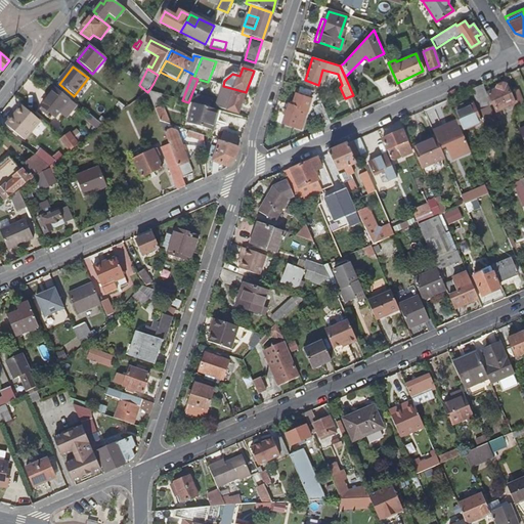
[(486,95),(482,85),(471,90),(479,110),(488,131),(498,127),(489,104),(491,103),(496,113),(514,104),(506,88),(505,86),(503,86),(501,84),(497,85),(498,88),(496,89),(496,91),(486,95)]
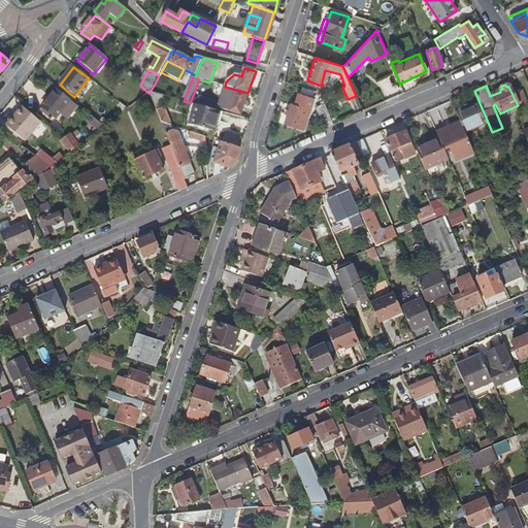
[(248,93),(225,87),(218,108),(240,114),(248,93)]
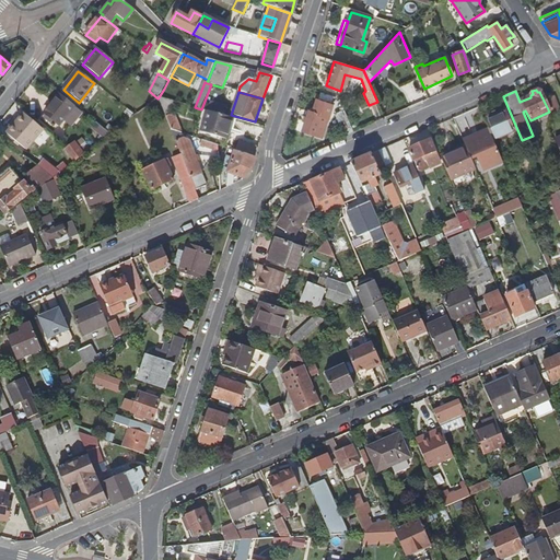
[(545,92),(540,94),(549,112),(553,109),(556,114),(559,111),(559,107),(555,96),(547,98),(545,92)]
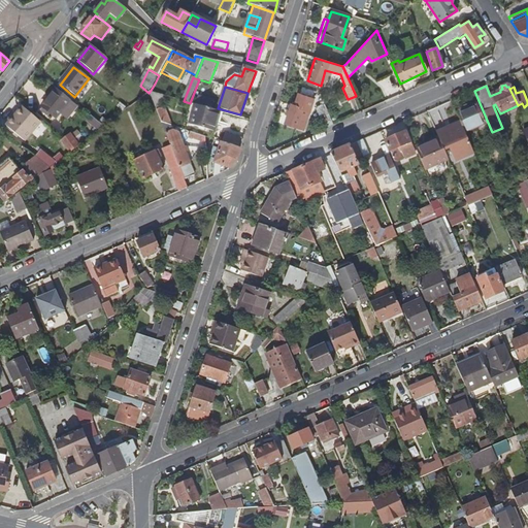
[(291,103),(284,124),(304,131),(316,99),(314,98),(316,92),(302,88),(300,93),(298,93),(294,104),(291,103)]
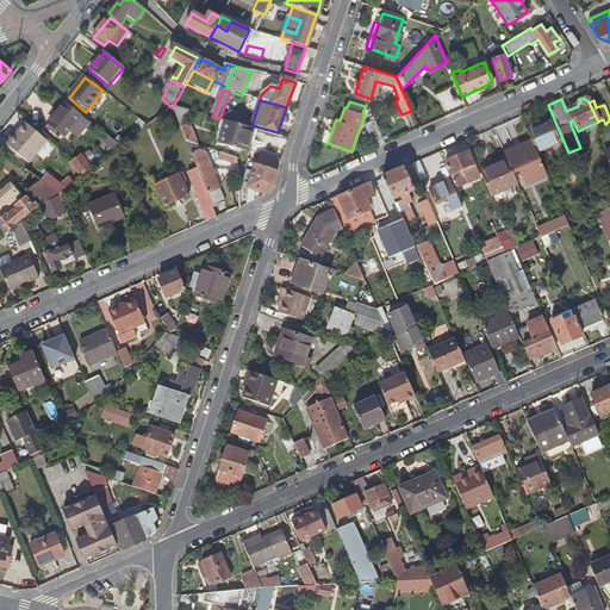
[(172,107),(163,113),(168,120),(176,113),(173,106),(172,107)]
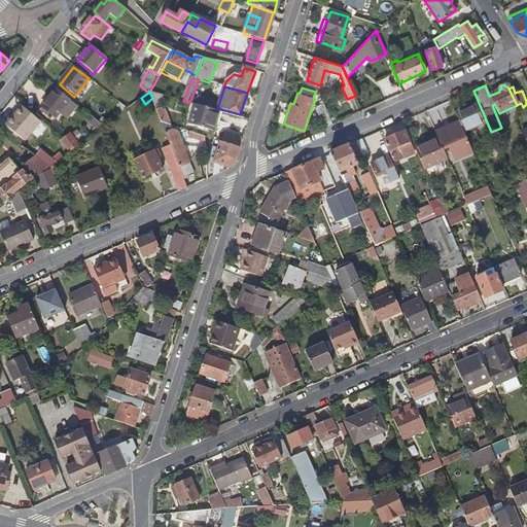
[(167,97),(149,92),(152,98),(156,109),(167,97)]
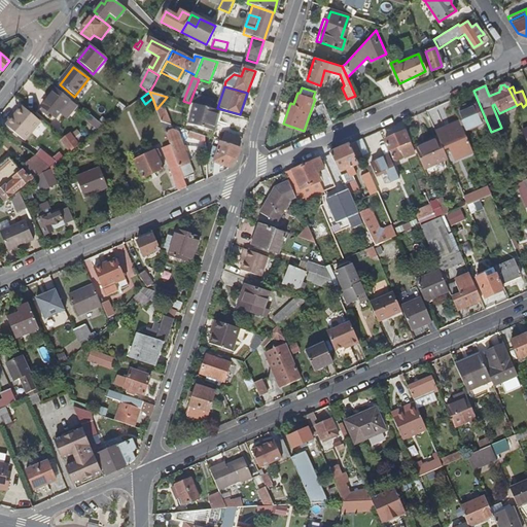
[(72,105),(58,94),(43,110),(56,121),(61,116),(72,105)]
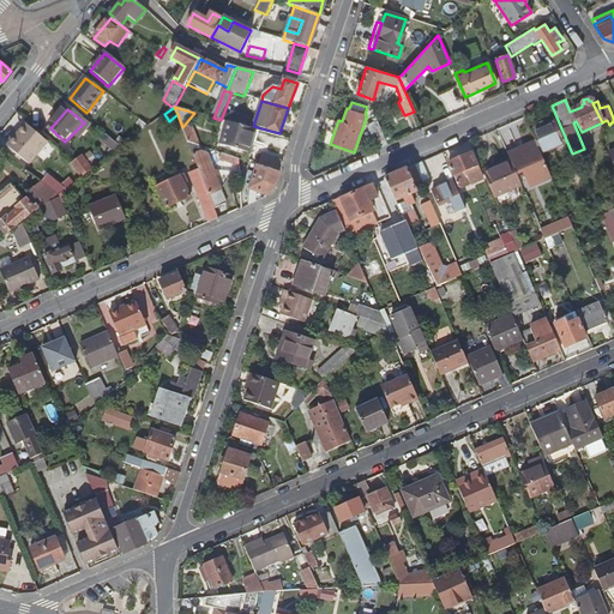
[(164,114),(151,125),(155,132),(169,121),(164,114)]
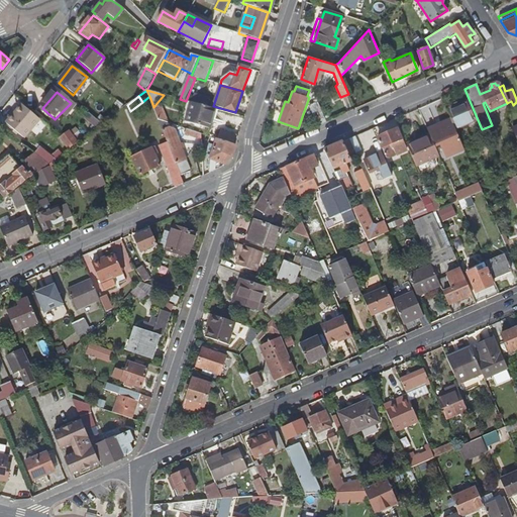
[(125,107),(118,101),(114,106),(120,111),(125,107)]
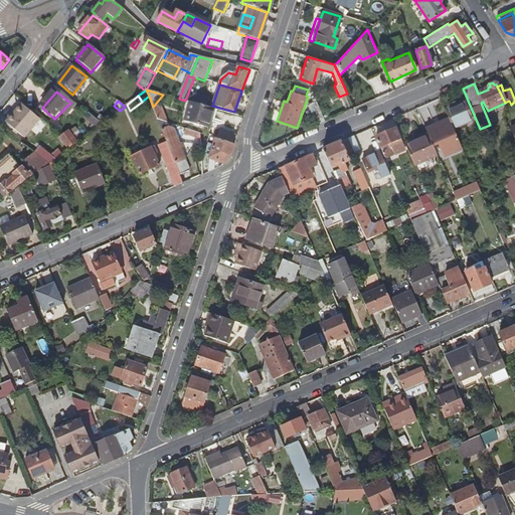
[(317,125),(325,122),(316,102),(308,105),(317,125)]
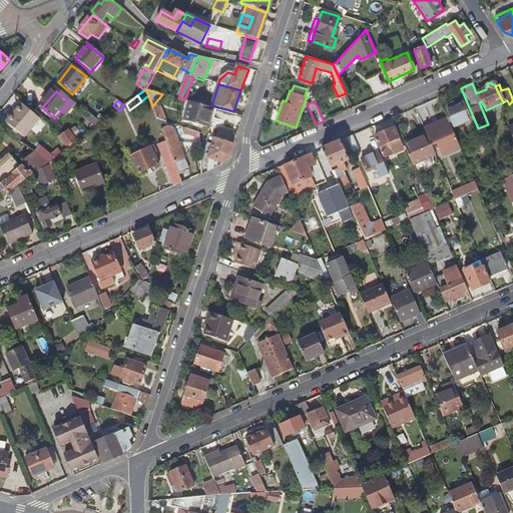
[(462,101),(443,110),(447,118),(451,129),(470,120),(462,101)]
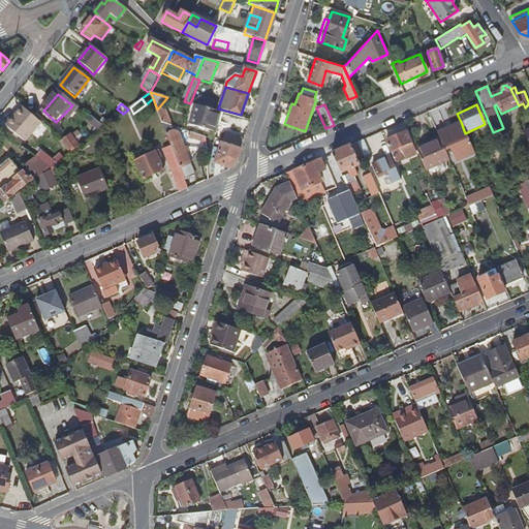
[(79,110),(72,105),(61,117),(67,122),(79,110)]
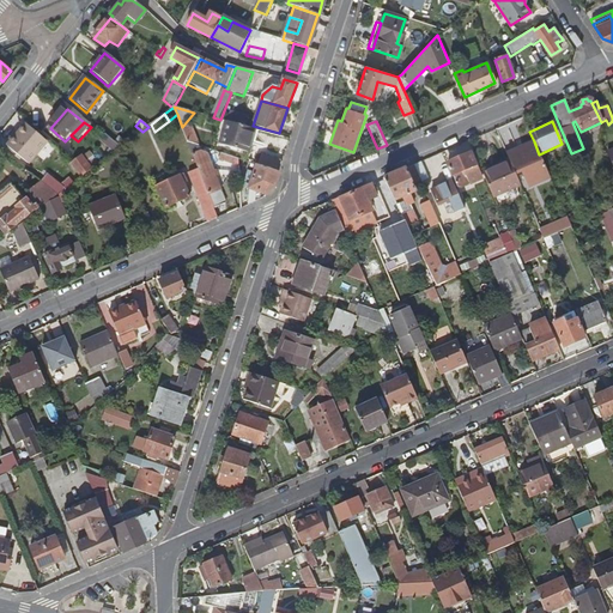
[(250,153),(258,131),(229,122),(223,146),(250,153)]
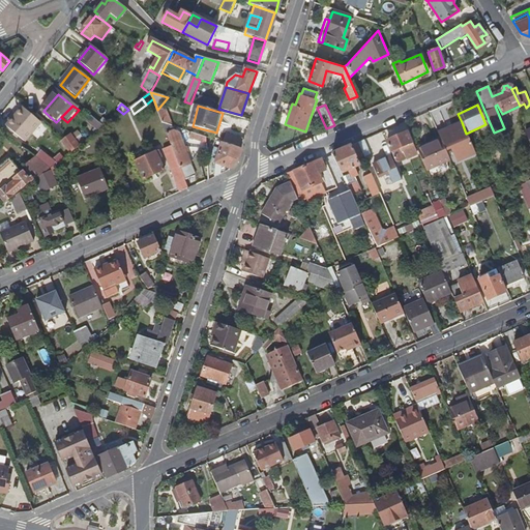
[(157,111),(163,123),(169,125),(171,126),(165,109),(157,111)]
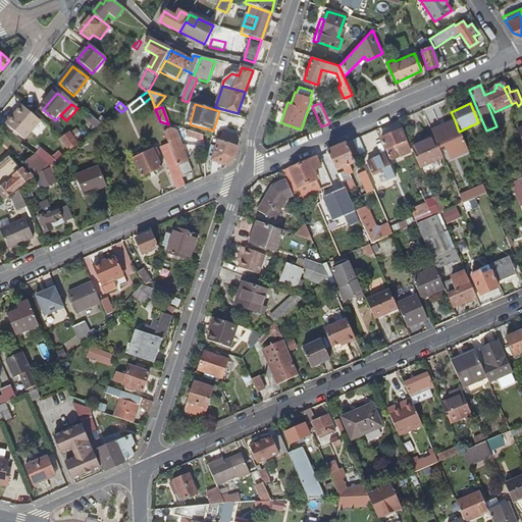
[(41,125),(23,110),(7,127),(23,143),(41,125)]
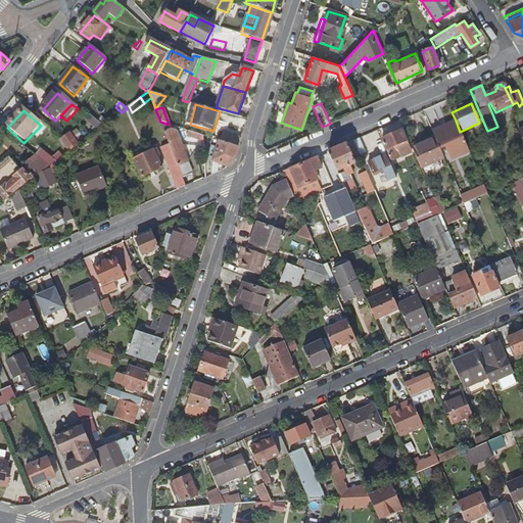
[(103,127),(90,115),(85,122),(97,132),(103,127)]
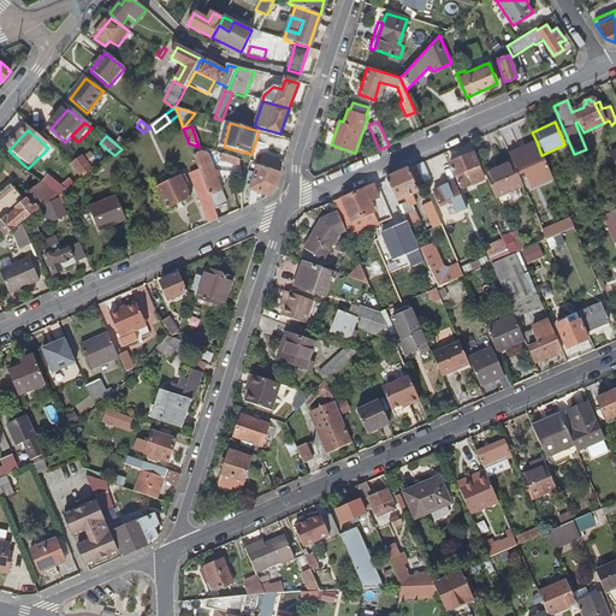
[(513,164),(517,175),(525,172),(532,189),(552,181),(542,155),(537,142),(509,154),(513,164)]
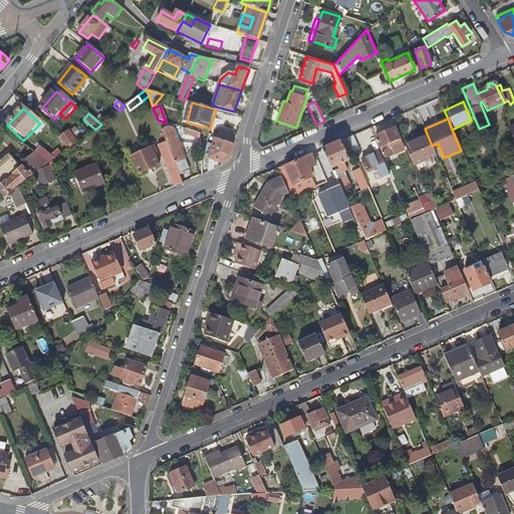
[(171,156),(174,164),(179,176),(189,172),(173,131),(170,130),(167,129),(164,121),(158,119),(171,156)]
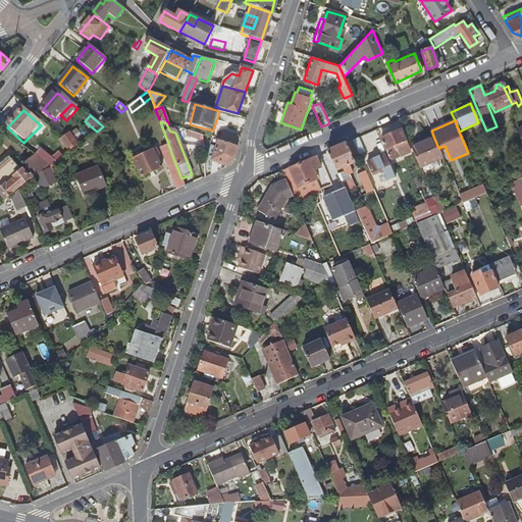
[(62,143),(70,152),(83,142),(85,141),(76,131),(62,143)]
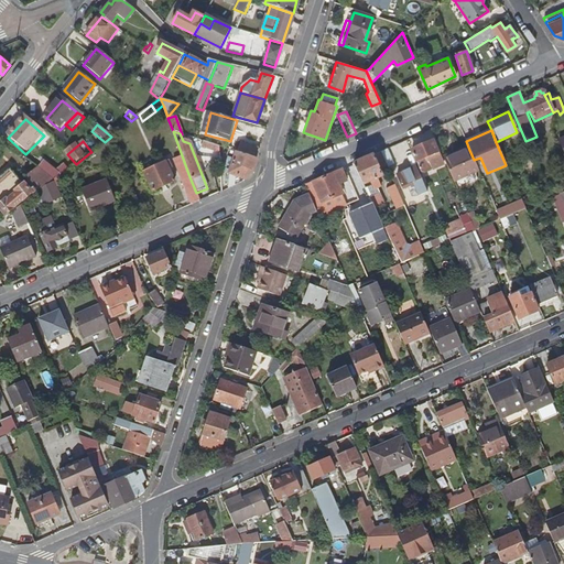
[(510,141),(500,145),(503,152),(513,148),(510,141)]
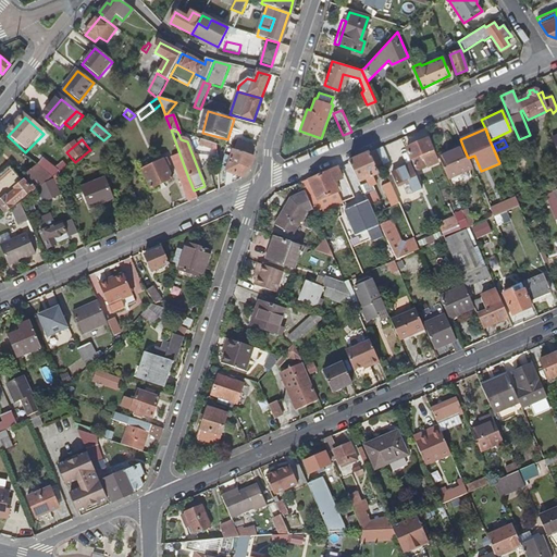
[(433,153),(428,140),(407,150),(416,169),(424,164),(421,159),(433,153)]
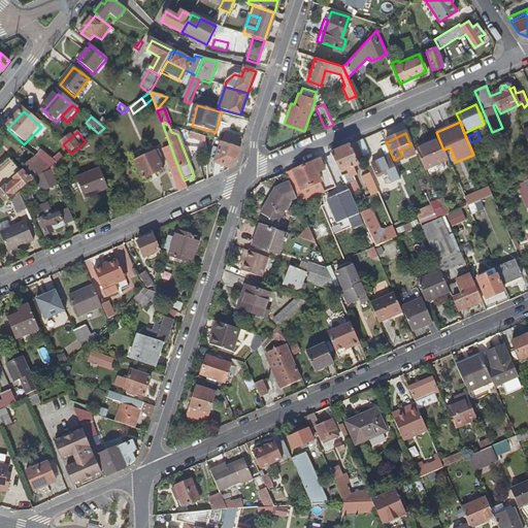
[(193,140),(206,143),(205,137),(195,134),(193,140)]
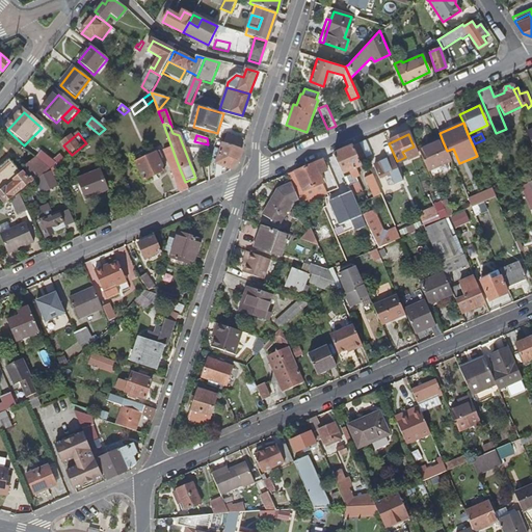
[(242,150),(245,141),(225,135),(223,143),(242,150)]
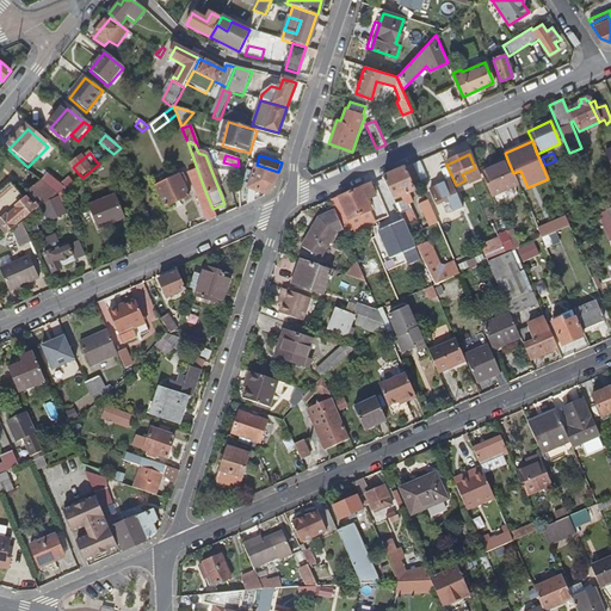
[(427,178),(420,161),(412,165),(419,183),(427,178)]
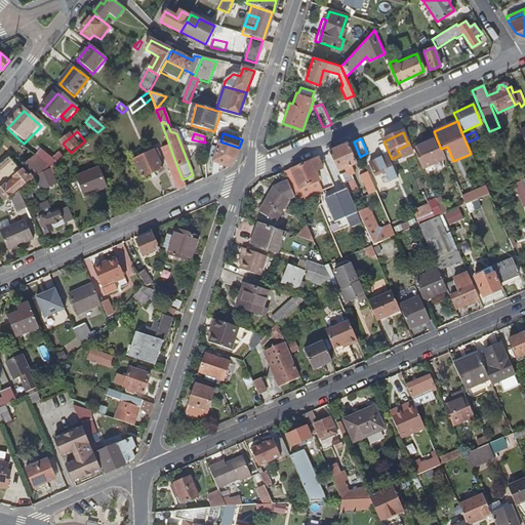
[(437,139),(413,149),(422,169),(445,159),(441,149),(437,139)]
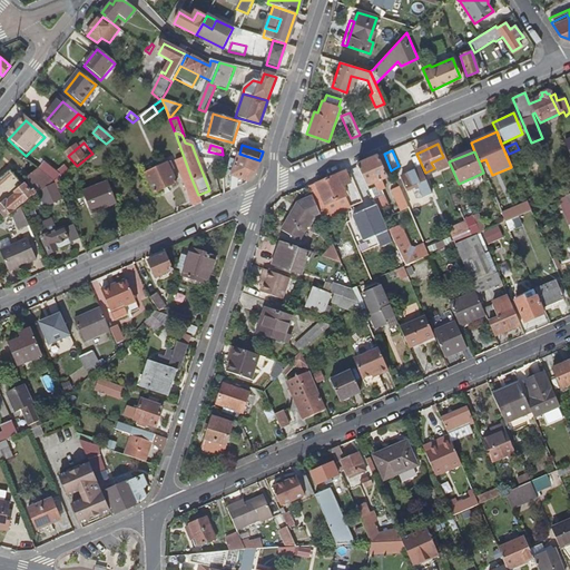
[(233,176),(232,192),(245,185),(255,174),(259,160),(239,154),(236,163),(231,160),(227,170),(233,174),(233,176)]
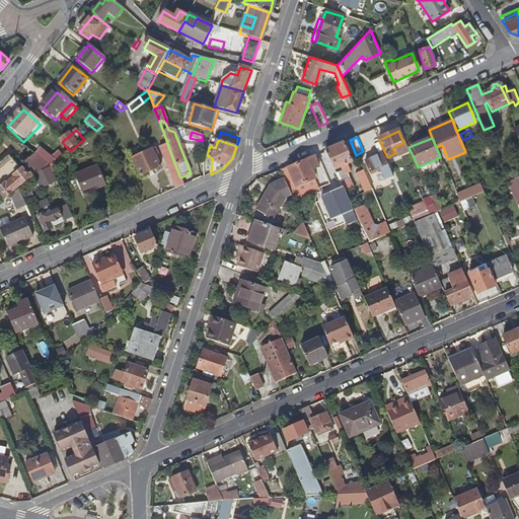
[(356,155),(350,140),(325,151),(335,170),(341,167),(344,173),(350,170),(348,164),(358,159),(356,155)]
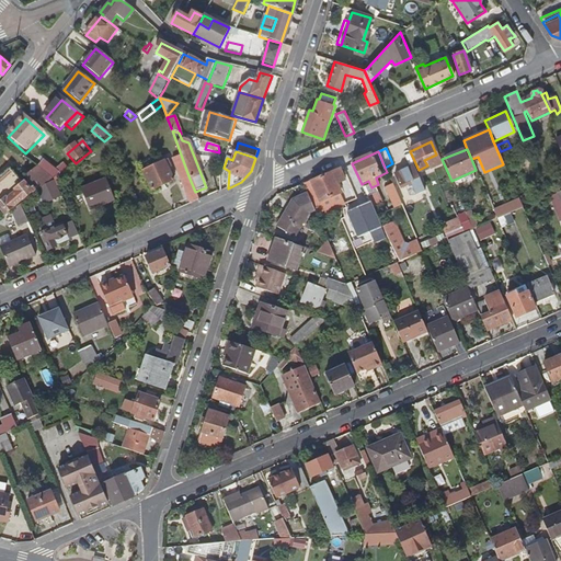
[(152,191),(174,182),(169,169),(171,168),(169,161),(145,172),(152,191)]
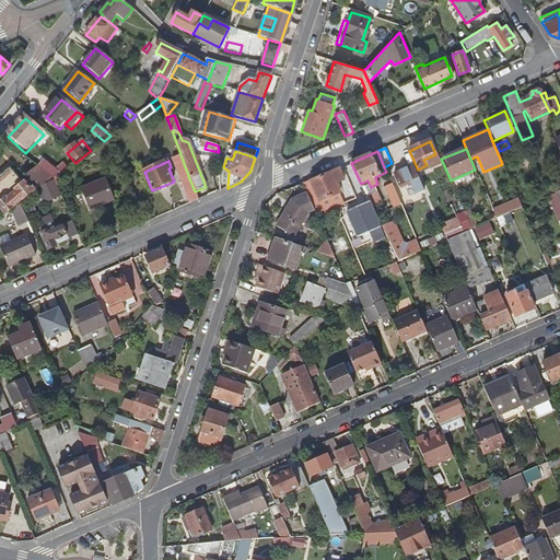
[(60,175),(62,173),(50,163),(44,172),(55,179),(60,175)]
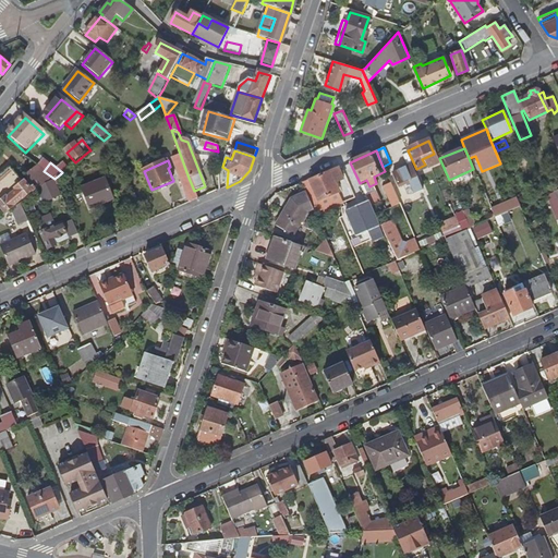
[(340,168),(346,181),(352,178),(347,165),(340,168)]
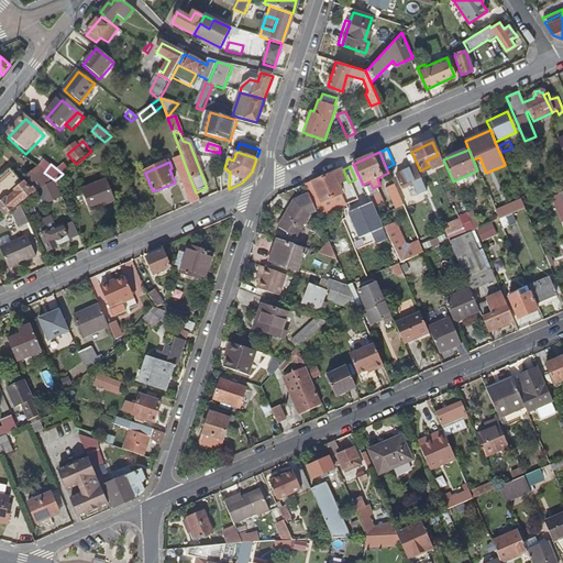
[(417,197),(426,192),(415,167),(397,175),(403,190),(412,186),(417,197)]
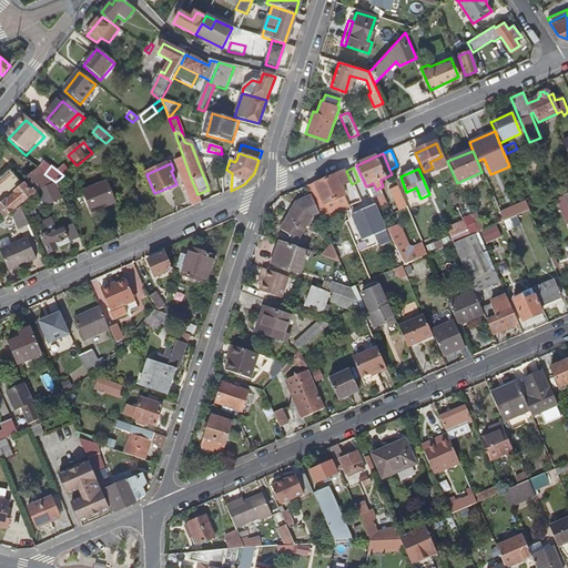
[(44,174),(41,171),(28,182),(31,186),(30,188),(33,191),(36,190),(38,192),(39,194),(56,182),(44,174)]
